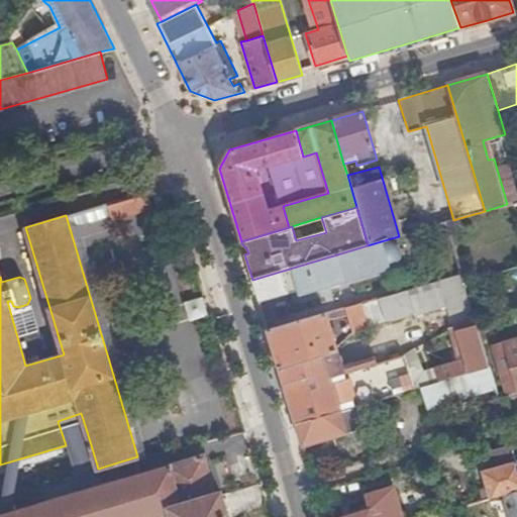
[(446,222),(449,235),(463,230),(459,218),(453,220),(446,222)]
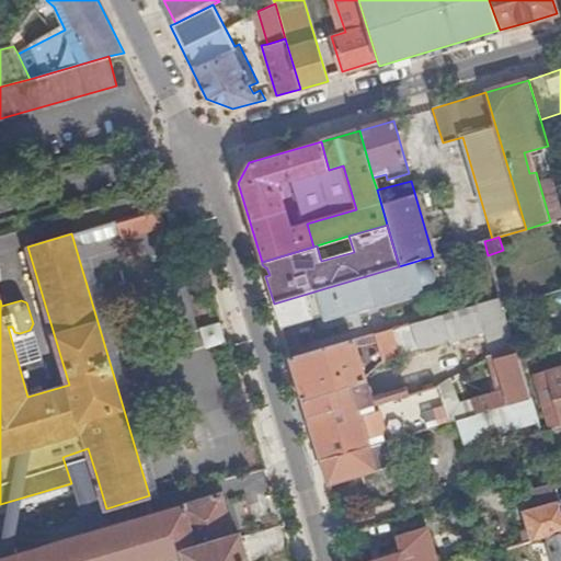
[(469,270),(490,262),(488,255),(484,241),(462,248),(469,270)]
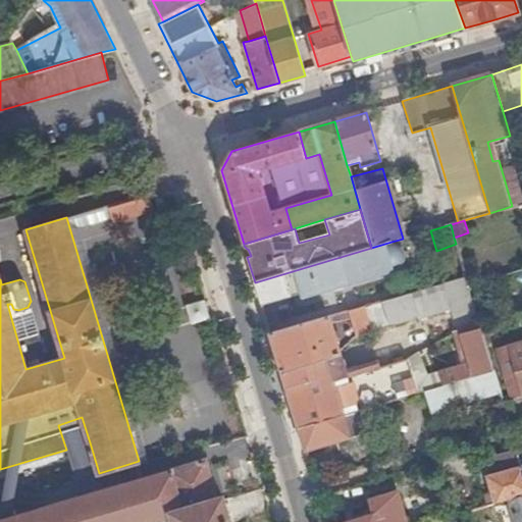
[(255,282),(262,305),(300,294),(301,298),(396,271),(399,269),(402,266),(405,263),(406,258),(405,253),(402,248),(398,245),(395,243),(392,242),(371,248),(255,282)]
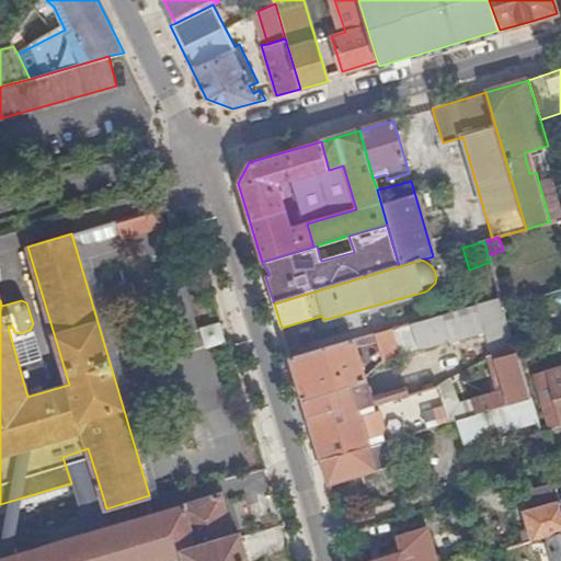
[(421,432),(458,421),(530,399),(517,354),(503,307),(501,298),(290,358),(302,402),(367,382),(357,351),(376,344),(381,361),(483,331),(491,355),(483,358),(490,379),(501,377),(505,390),(493,393),(460,402),(453,379),(441,386),(409,396),(407,388),(371,398),(308,418),(321,461),(369,447),(401,437),(421,432)]
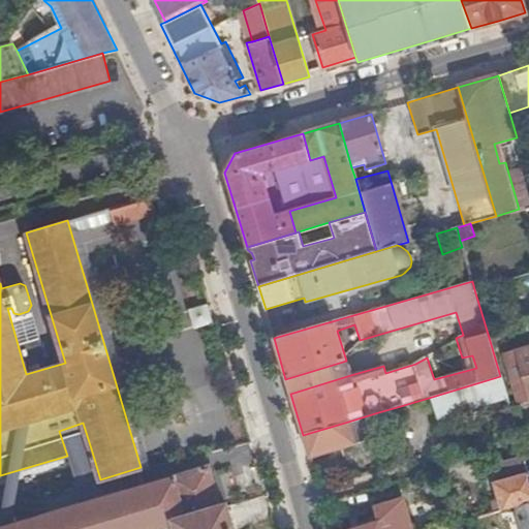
[(528,392),(528,347),(517,351),(527,386),(528,392)]
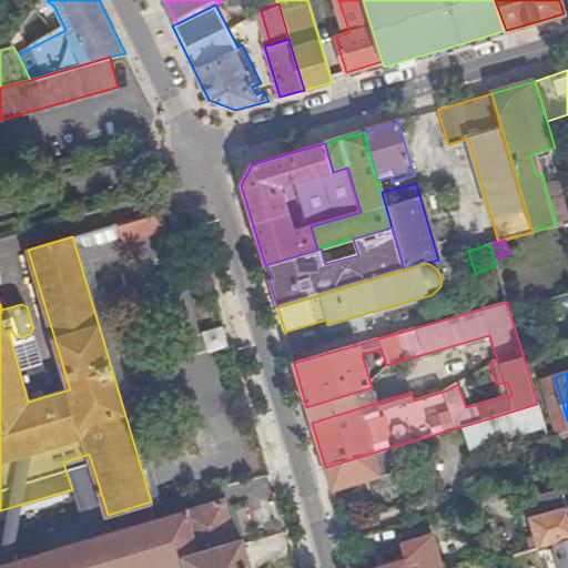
[(556,417),(566,415),(555,377),(546,379),(556,417)]
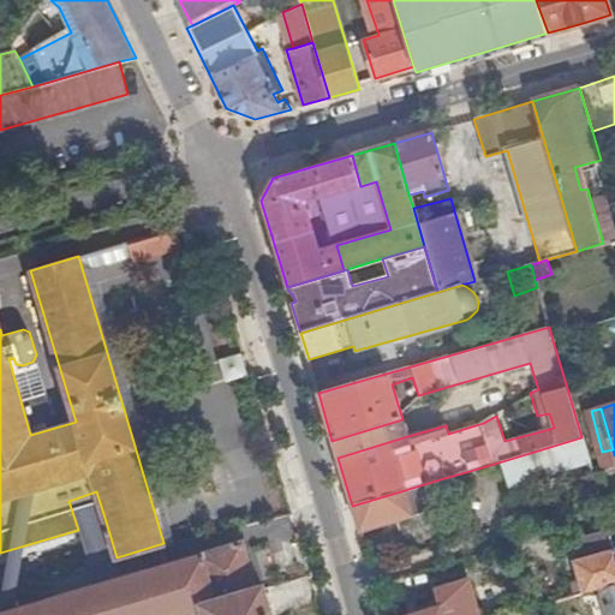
[(537,416),(541,431),(554,428),(549,413),(537,416)]
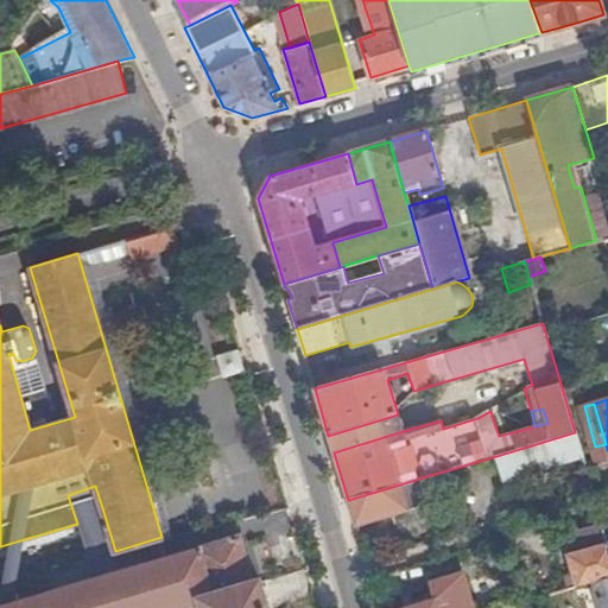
[(328,436),(334,453),(403,431),(398,415),(328,436)]
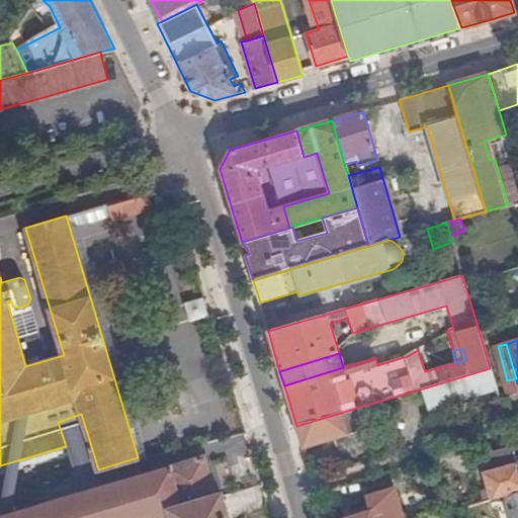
[(429,408),(496,389),(490,368),(423,389),(429,408)]
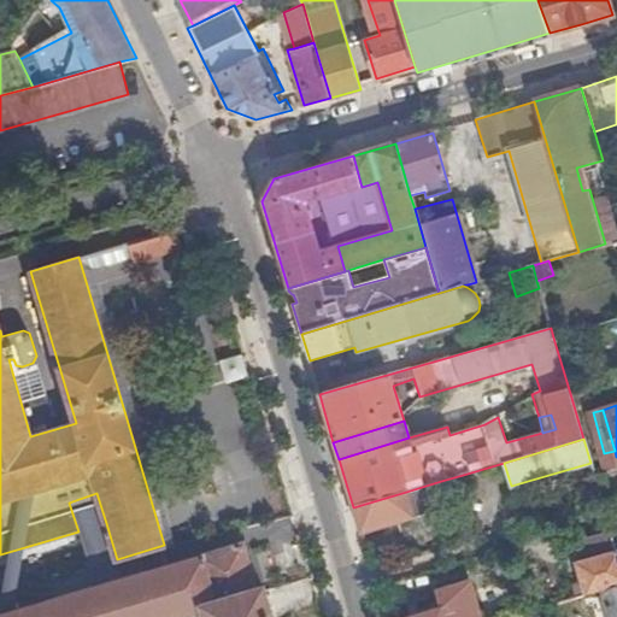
[(465,485),(463,475),(441,481),(444,491),(465,485)]
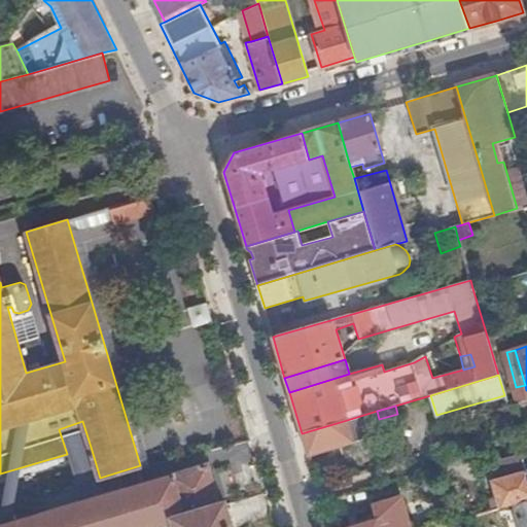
[(508,434),(516,432),(515,429),(507,407),(500,409),(508,434)]
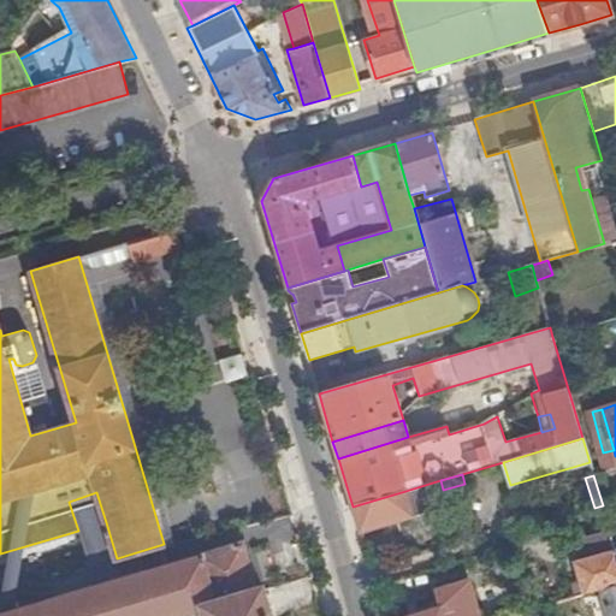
[(353,507),(360,534),(413,517),(406,491),(353,507)]
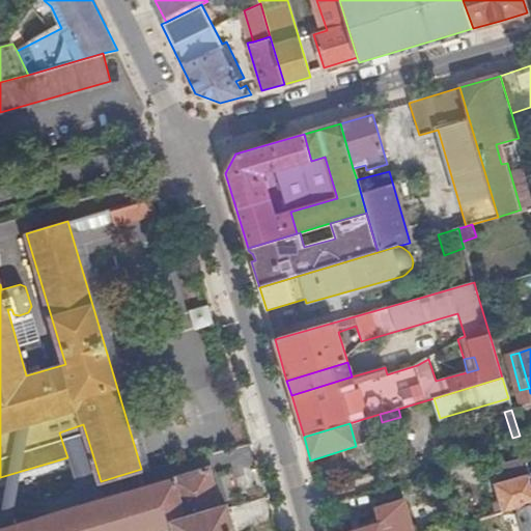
[(59,432),(67,457),(91,450),(83,424),(59,432)]
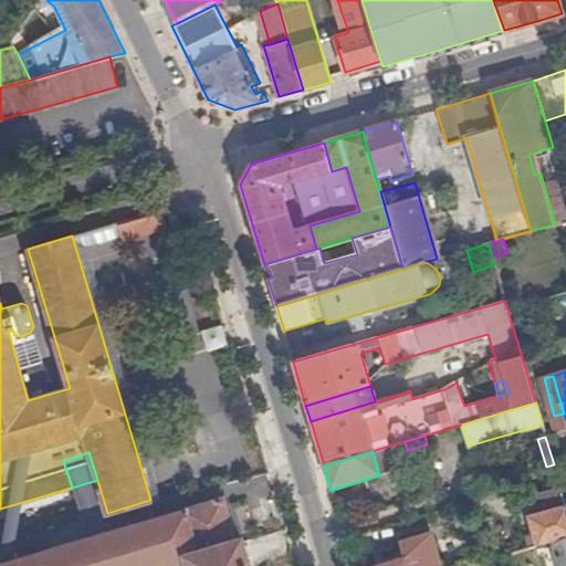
[(86,538),(112,531),(107,513),(97,480),(72,488),(86,538)]
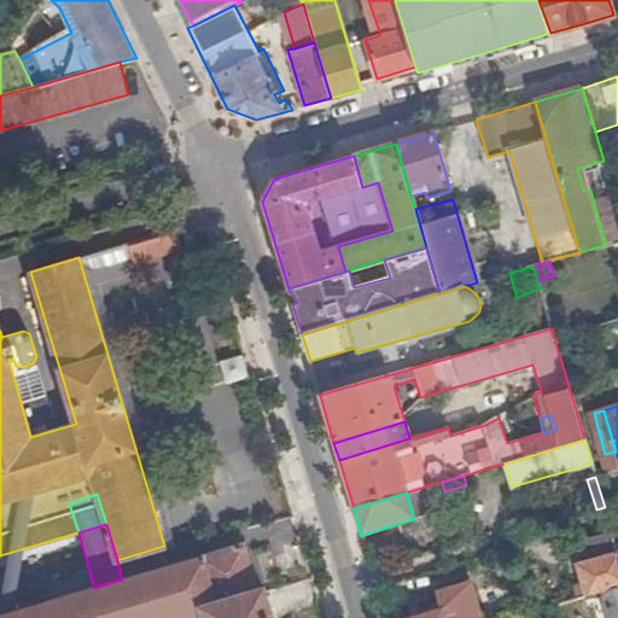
[(586,596),(602,592),(617,587),(617,551),(612,531),(589,537),(595,559),(576,564),(586,596)]
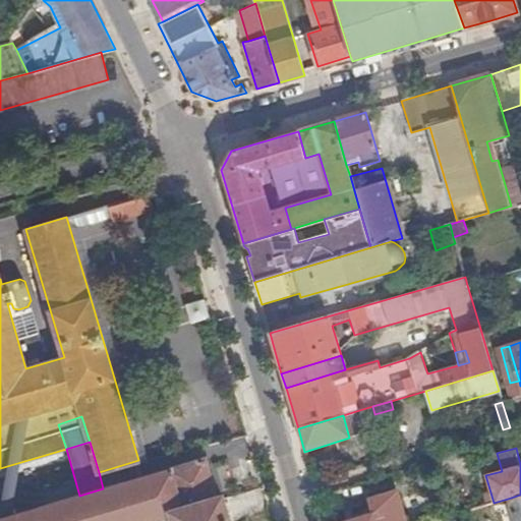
[(230,520),(223,496),(218,497),(207,462),(201,460),(103,488),(79,496),(0,519),(0,520),(145,520),(172,513),(173,520),(230,520)]
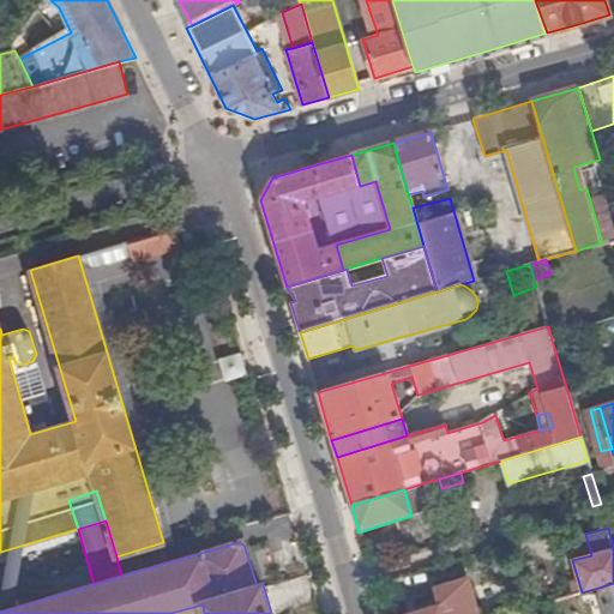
[(407,613),(481,613),(471,577),(434,589),(439,605),(407,613)]
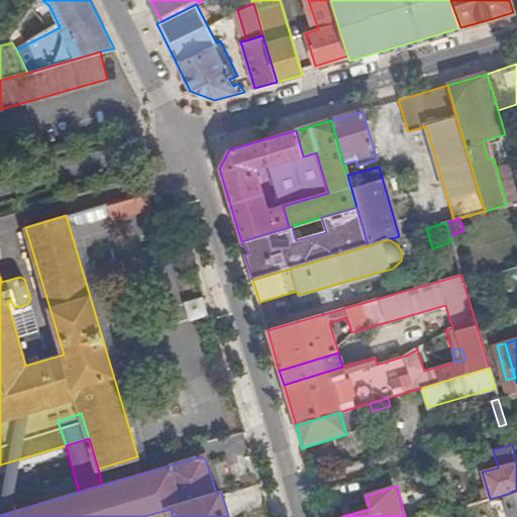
[(516,516),(516,491),(504,495),(509,516),(516,516)]
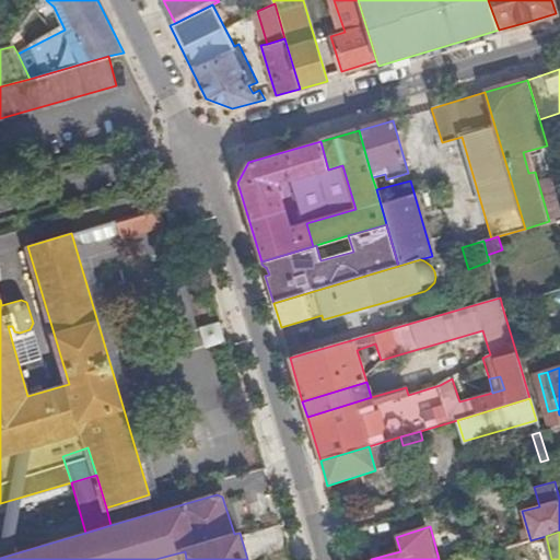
[(480,556),(492,551),(490,538),(476,541),(480,556)]
